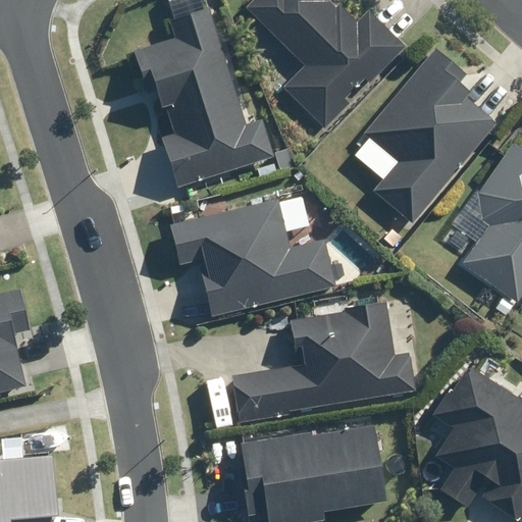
[(281,91),(323,132),(407,46),(369,9),(356,22),(332,0),(252,0),(245,8),(306,66),(281,91)]
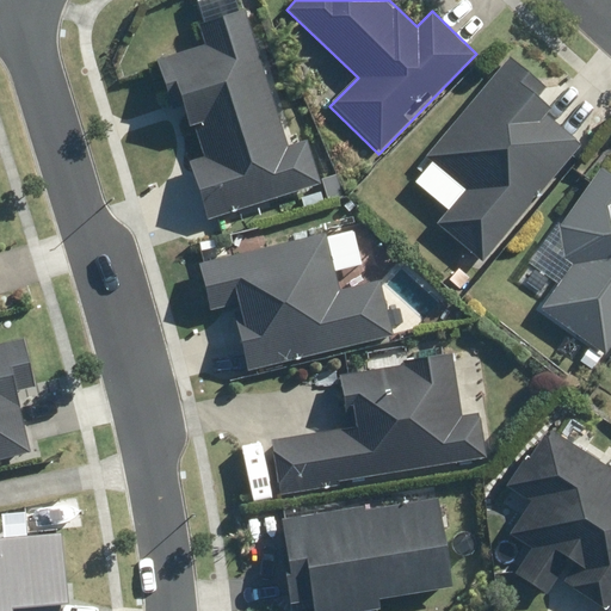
[(289,150),(244,10),(196,25),(202,47),(155,61),(165,91),(178,87),(201,158),(189,161),(207,217),(320,181),(309,144),(289,150)]
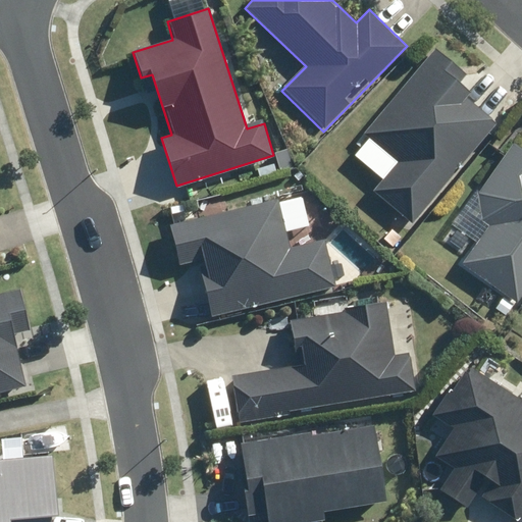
[(373,187),(411,220),(496,124),(465,98),(474,88),(432,50),(362,128),(370,136),(353,155),(379,178),(373,187)]
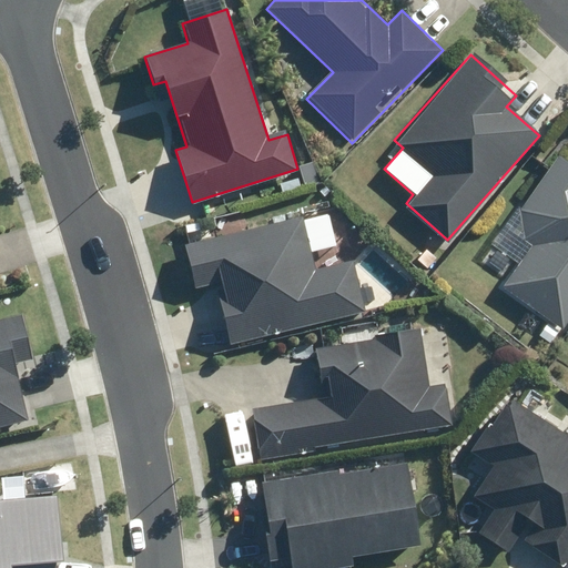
[(567,320),(567,164),(553,154),(489,243),(517,263),(498,290),(545,323),(538,332),(553,343),(567,320)]
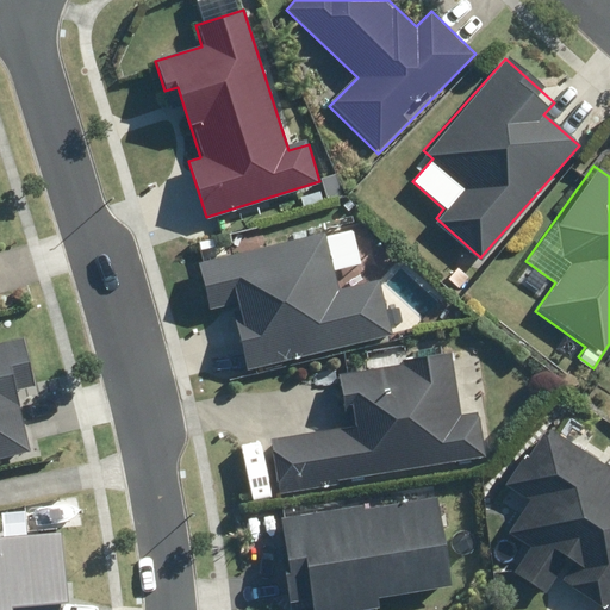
[(250,367),(391,332),(378,279),(337,290),(323,231),(197,262),(209,309),(234,302),(250,367)]
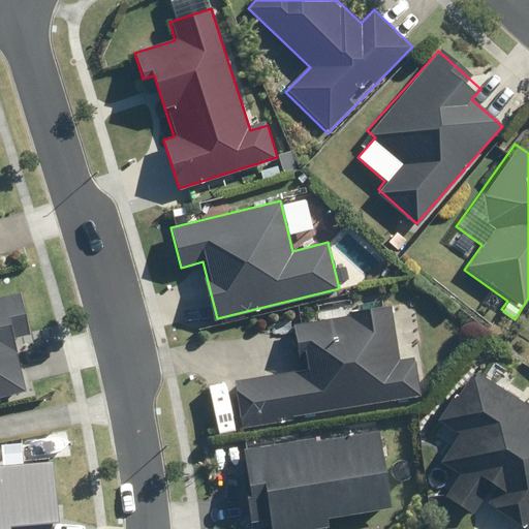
[(30,336),(19,291),(0,297),(0,394),(25,389),(12,341),(30,336)]
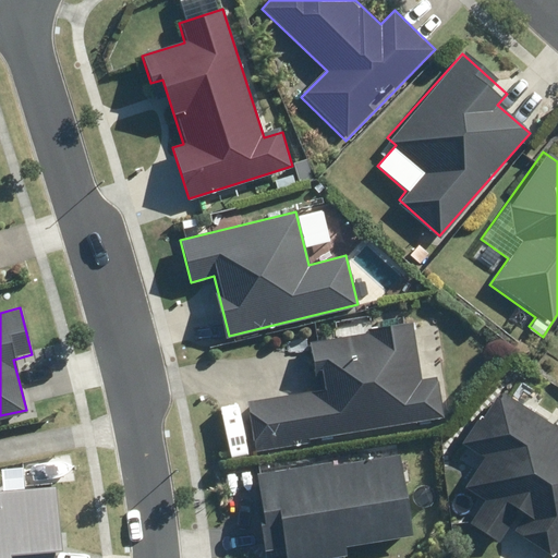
[(245,397),(254,446),(445,413),(438,376),(421,378),(411,320),(310,338),(318,385),(245,397)]
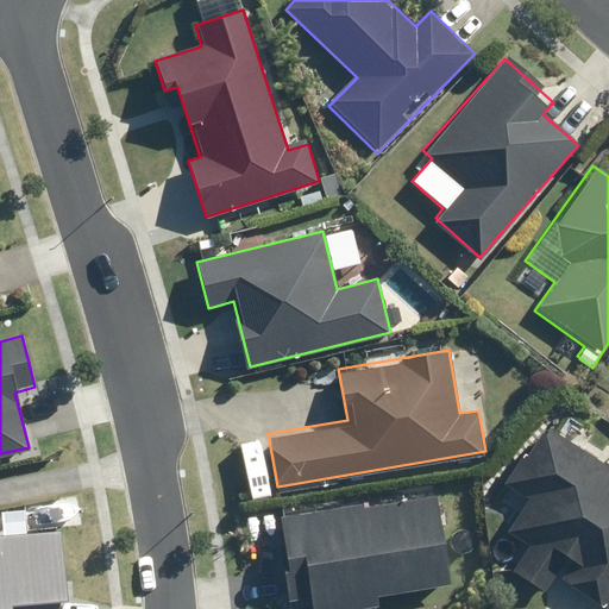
[(608,466),(548,428),(544,425),(507,483),(523,494),(504,523),(525,537),(506,567),(541,590),(562,558),(573,565),(564,581),(607,608),(608,604),(608,466)]
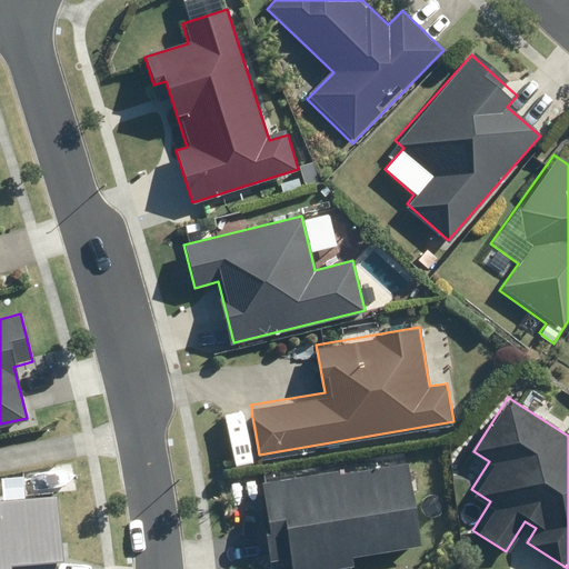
[(260,480),(271,568),(339,568),(358,567),(356,553),(421,545),(409,459),(260,480)]
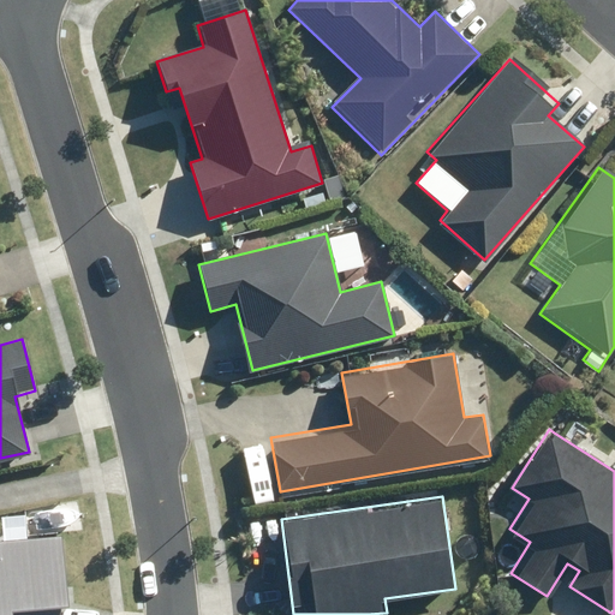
[(0,614),(58,614),(58,607),(66,607),(61,547),(0,551),(0,614)]
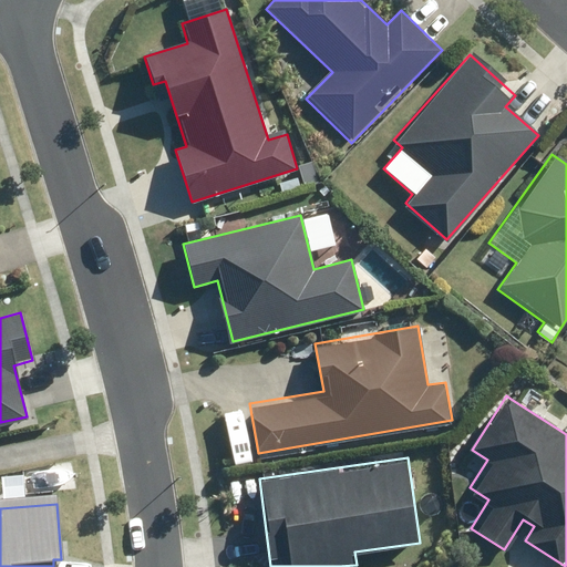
All buildings are outlined.
